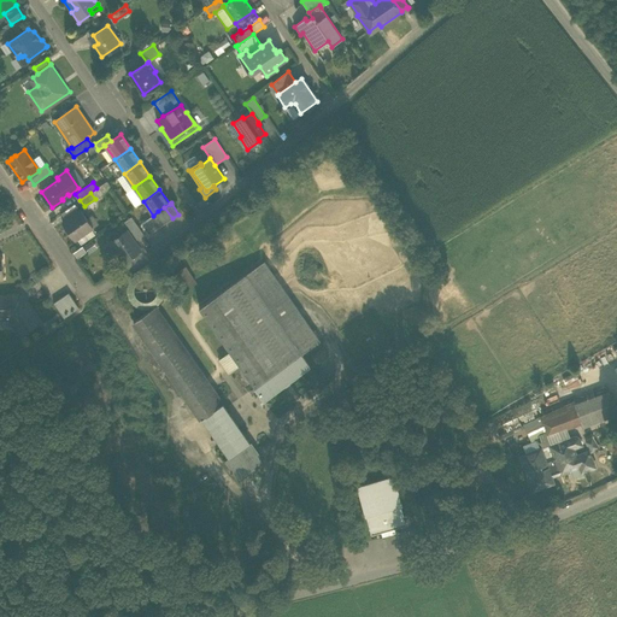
[(164,207),(158,211),(166,223),(172,218),(164,207)]
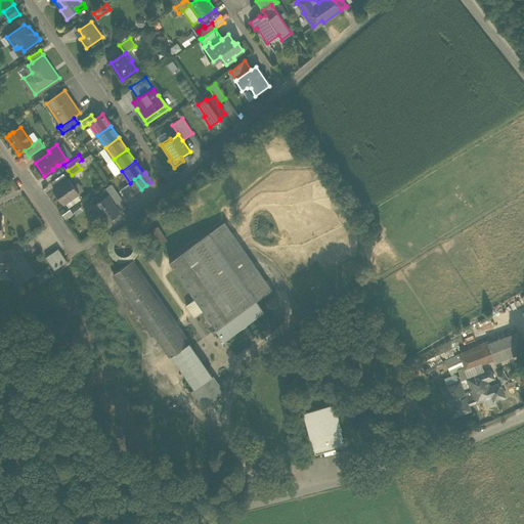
[(53,189),(63,204),(79,193),(69,178),(53,189)]
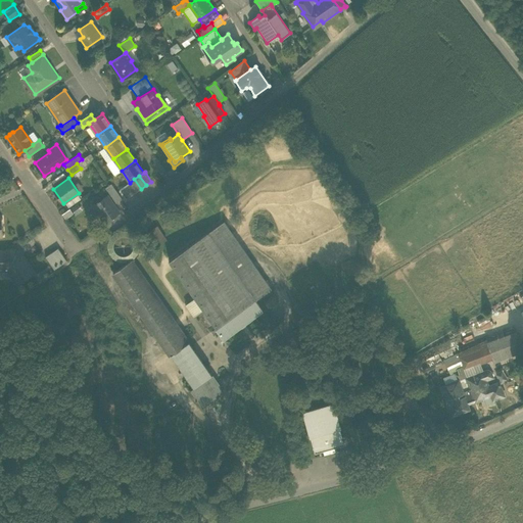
[(130,183),(136,192),(141,189),(134,179),(130,183)]
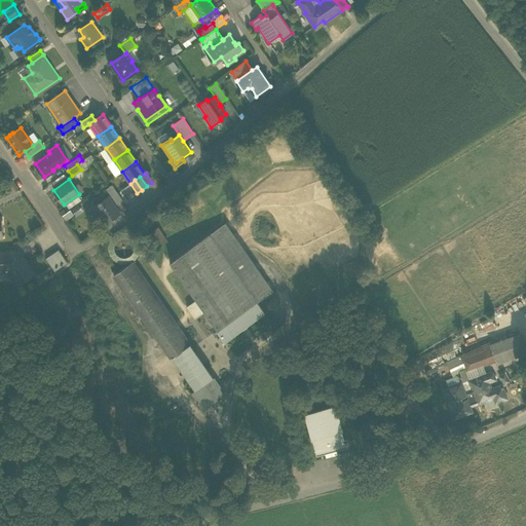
[(130,184),(125,187),(132,197),(137,193),(130,184)]
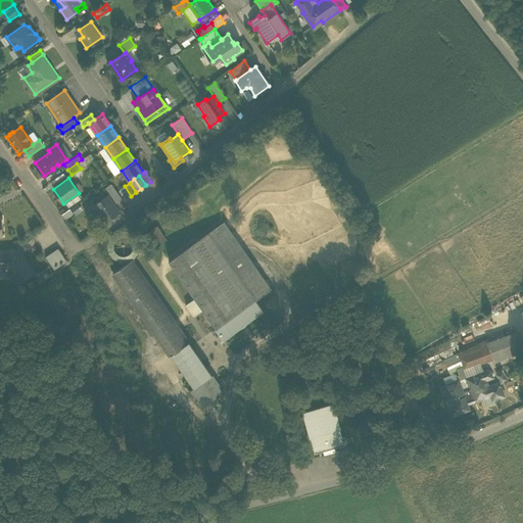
[(105,188),(115,203),(122,199),(111,184),(105,188)]
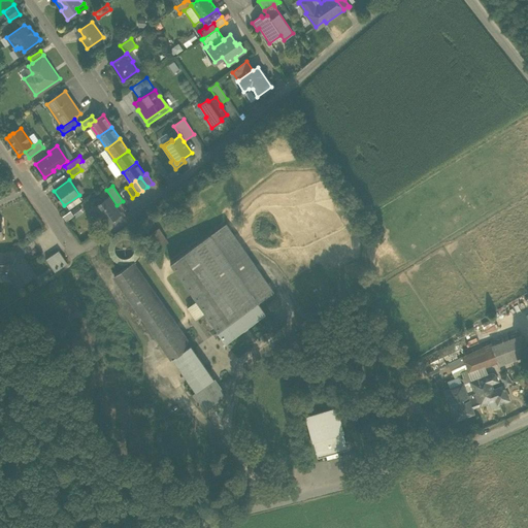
[(127,201),(132,198),(126,188),(121,191),(127,201)]
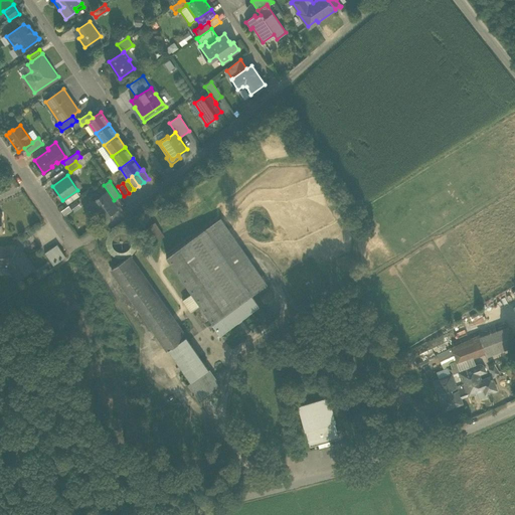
[(100,212),(104,218),(117,208),(106,192),(93,201),(96,207),(95,208),(98,213),(100,212)]
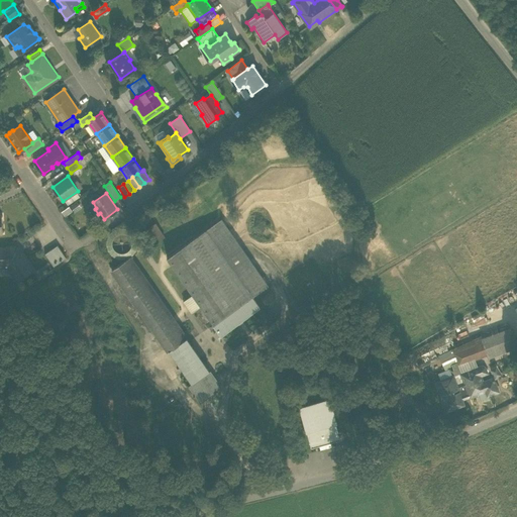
[(221,219),(204,230),(251,298),(268,286),(221,219)]
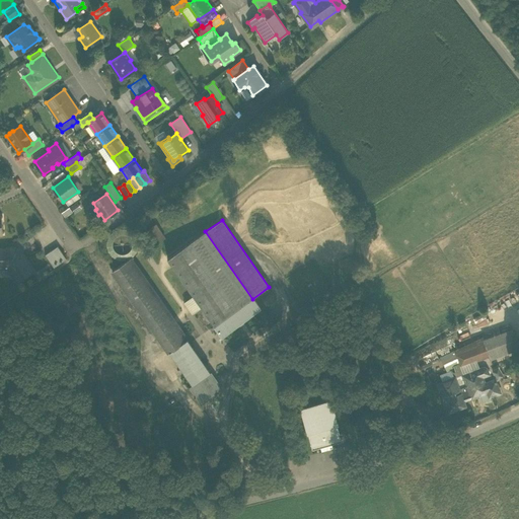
[(167,258),(222,336),(243,320),(260,309),(252,299),(205,231),(167,258)]
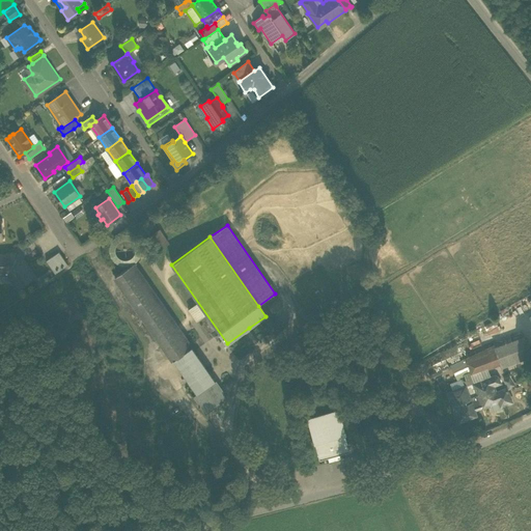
[(46,260),(55,274),(63,268),(67,264),(59,252),(46,260)]
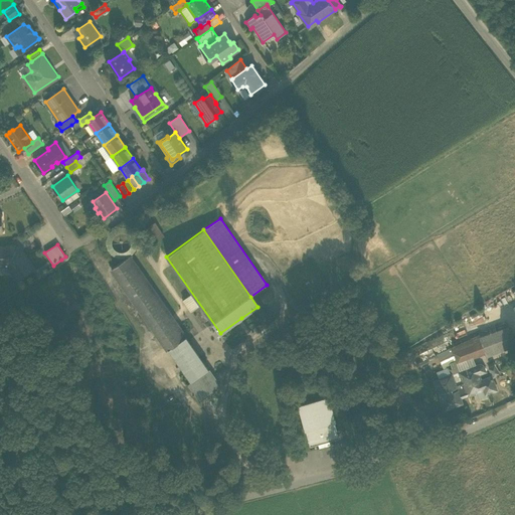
[(0,246),(0,266),(7,266),(17,280),(32,269),(16,246),(0,246)]
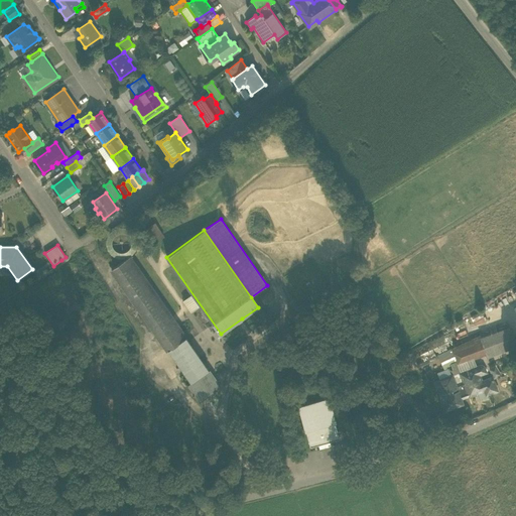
[(112,269),(168,351),(186,338),(129,257),(112,269)]
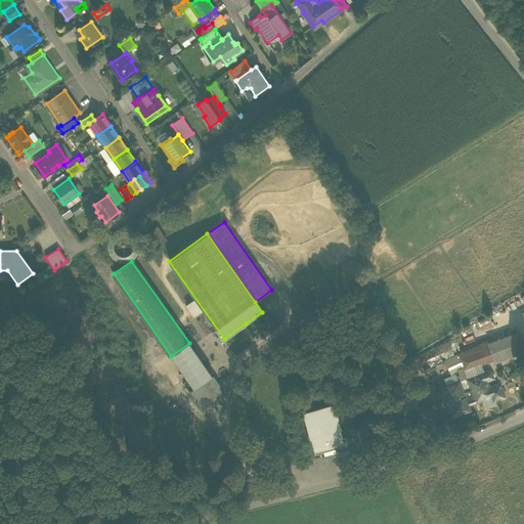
[(523,351),(517,333),(488,343),(489,347),(493,358),(494,362),(523,351)]
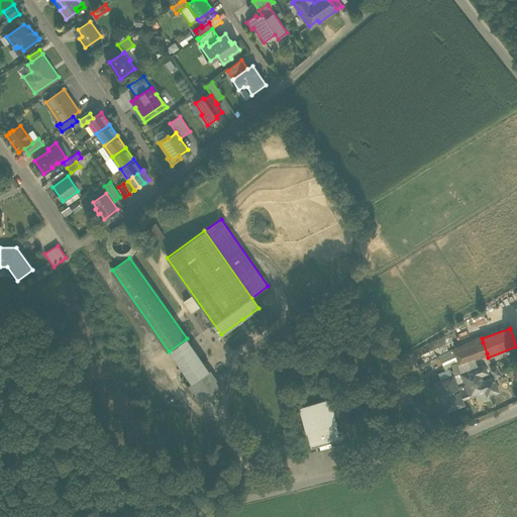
[(453,348),(454,353),(483,342),(482,338),(480,336),(453,348)]
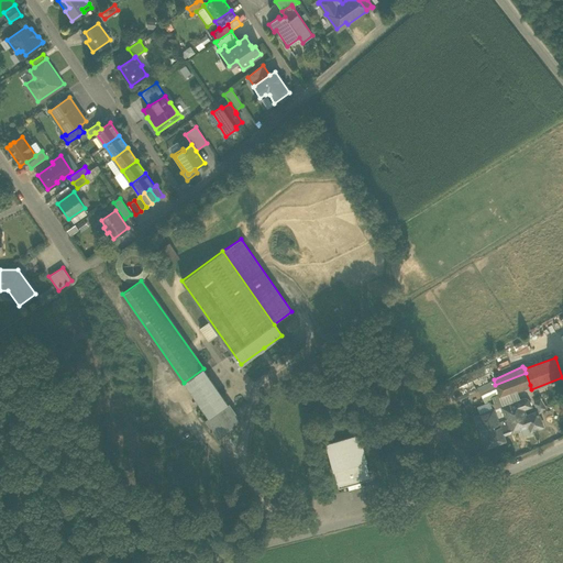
[(228,404),(203,368),(184,383),(209,417),(209,418),(228,405),(228,404)]
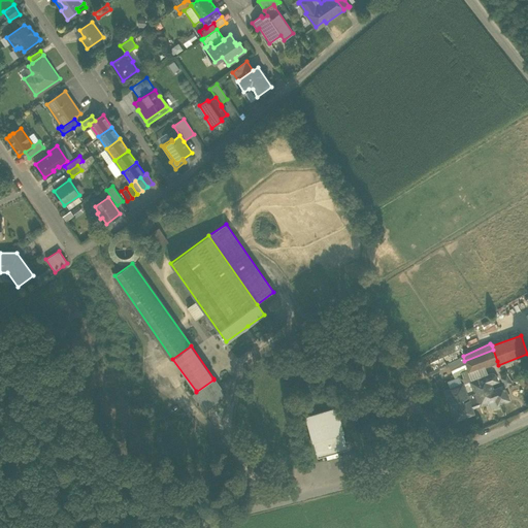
[(421,366),(447,365),(447,350),(421,351),(421,366)]
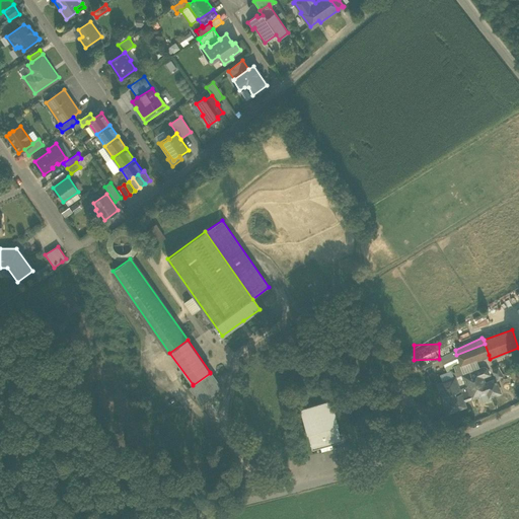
[(489,355),(485,344),(456,355),(460,366),(475,360),(489,355)]
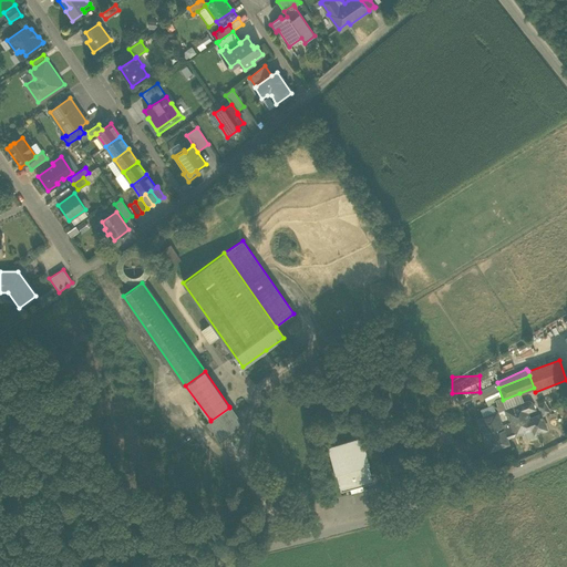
[(299,390),(299,399),(311,399),(311,390),(299,390)]
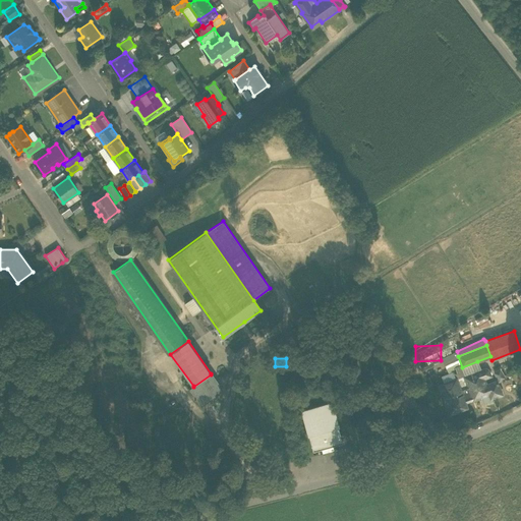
[(481,369),(477,361),(462,367),(460,367),(464,377),(481,370),(481,369)]
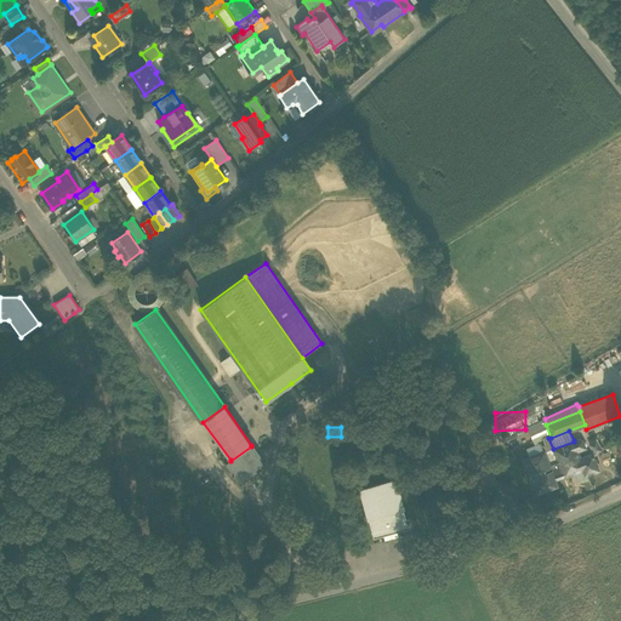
[(523,459),(536,493),(557,485),(554,479),(563,477),(564,478),(584,471),(586,476),(598,471),(592,455),(580,460),(577,450),(586,448),(582,440),(579,439),(574,440),(574,442),(553,449),(557,460),(548,463),(543,451),(523,459)]
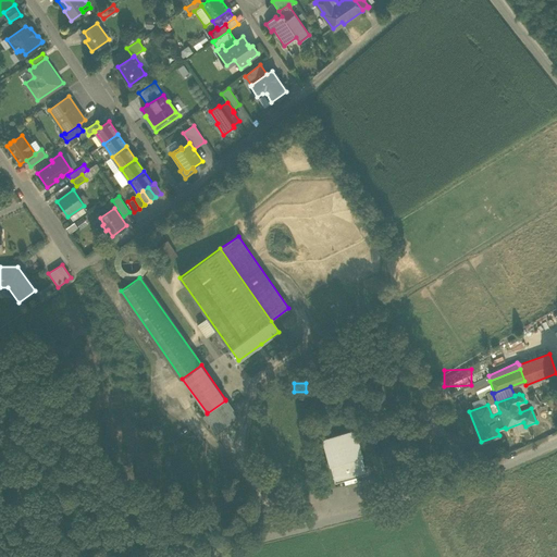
[(530,399),(534,407),(539,404),(534,396),(530,399)]
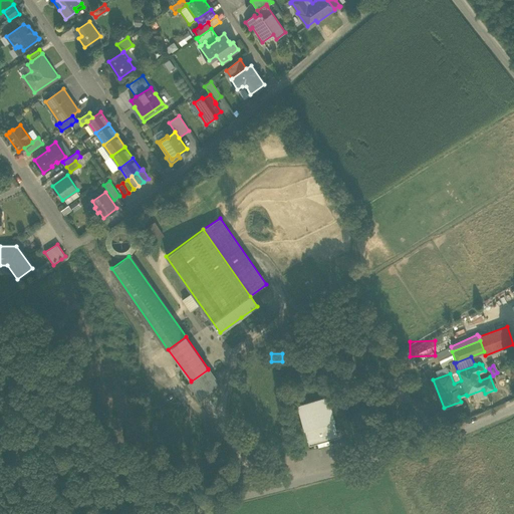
[(211,382),(215,379),(208,368),(208,369),(204,372),(211,382)]
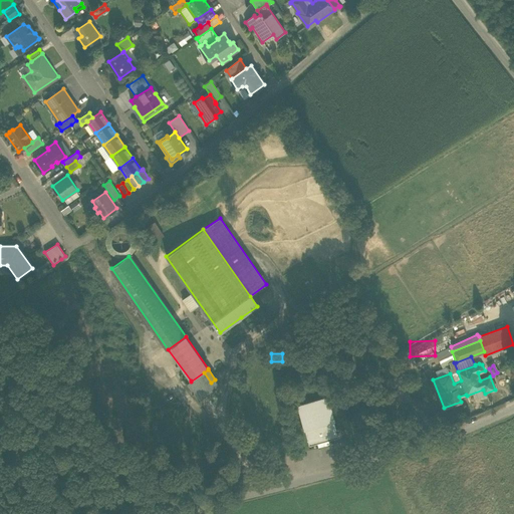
[(208,369),(191,381),(191,380),(187,383),(200,401),(220,387),(215,379),(211,382),(204,372),(208,369)]
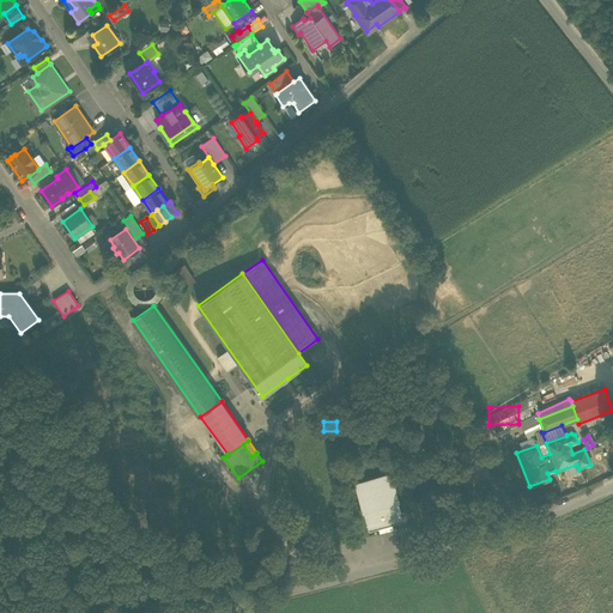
[(369,532),(404,522),(390,474),(356,484),(369,532)]
